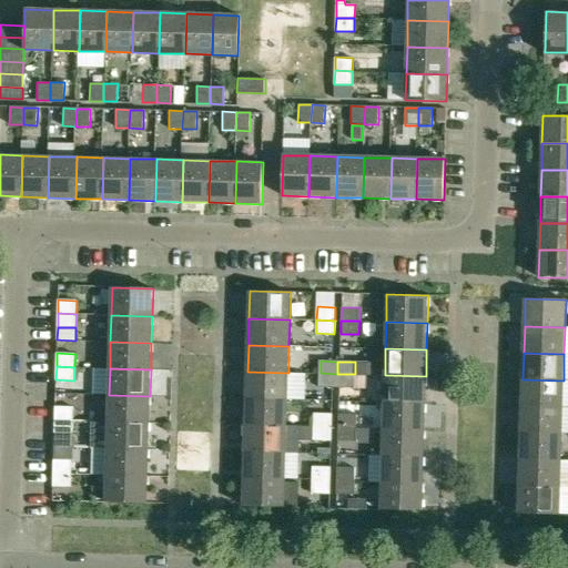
[(247,398),(287,399),(288,373),(247,372),(247,398)]
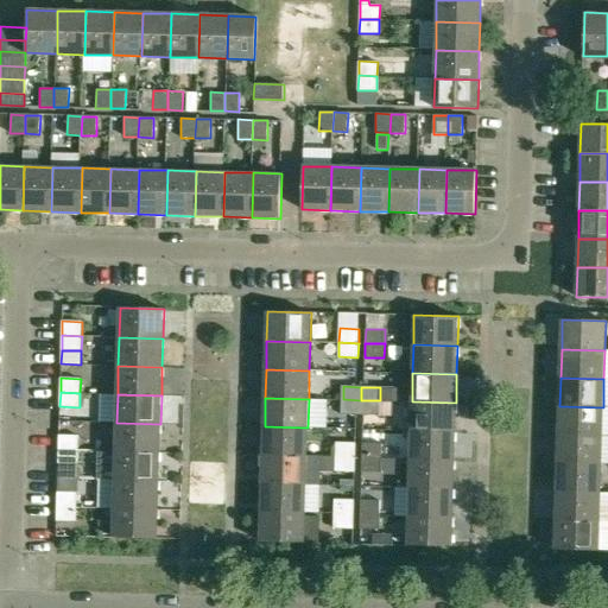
[(360,413),(361,400),(343,399),(343,413),(360,413)]
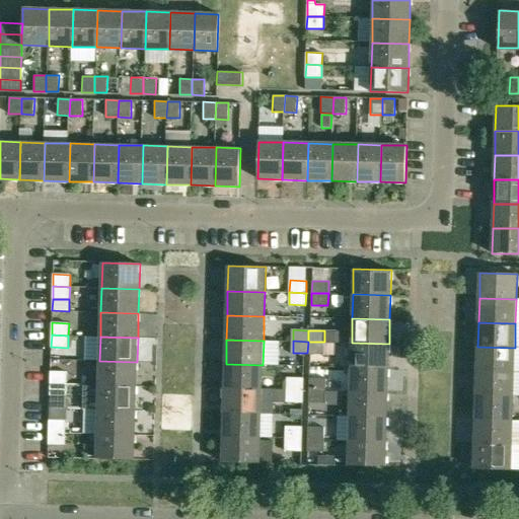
[(324,342),(308,342),(307,353),(324,354),(324,342)]
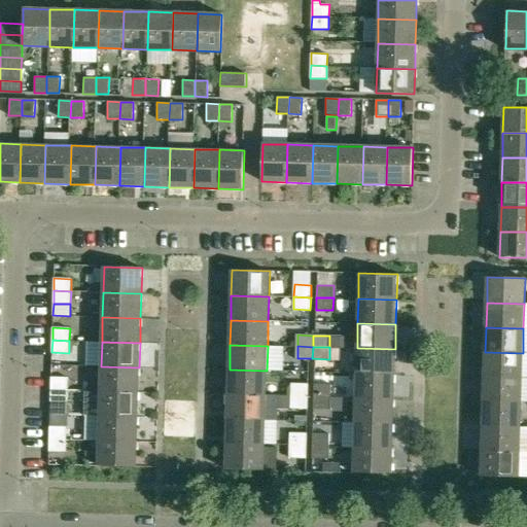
[(394,374),(395,349),(357,348),(356,373),(394,374)]
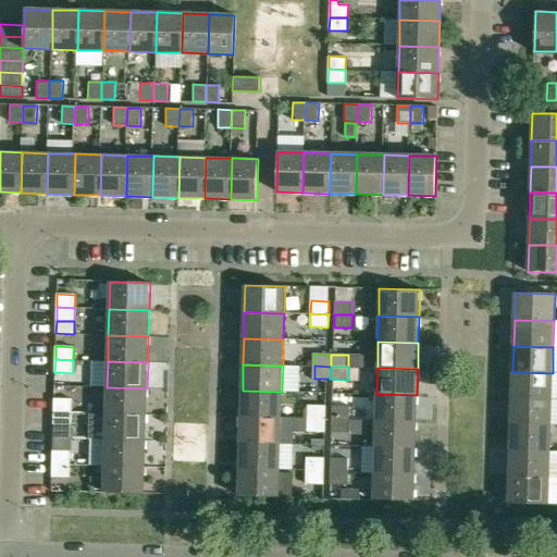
[(512,372),(512,398),(552,399),(553,373),(512,372)]
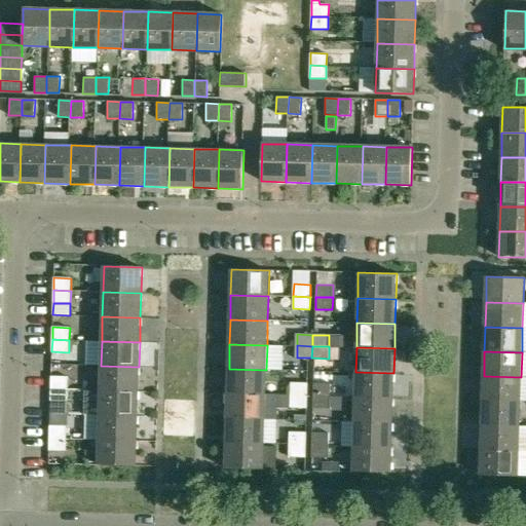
[(138,391),(139,367),(101,366),(100,390),(138,391)]
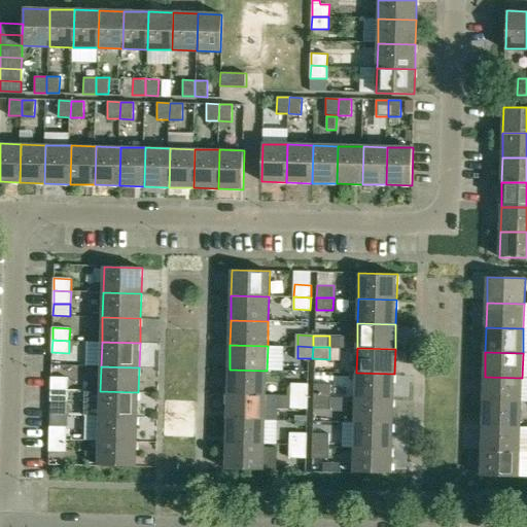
[(230,370),(229,394),(266,395),(267,371),(230,370)]
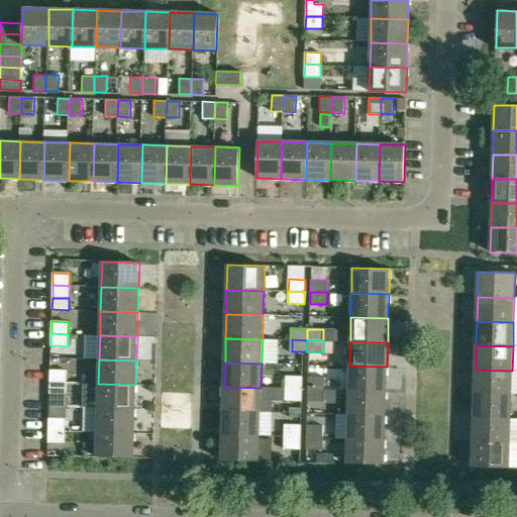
[(387,391),(387,367),(349,366),(348,390),(387,391)]
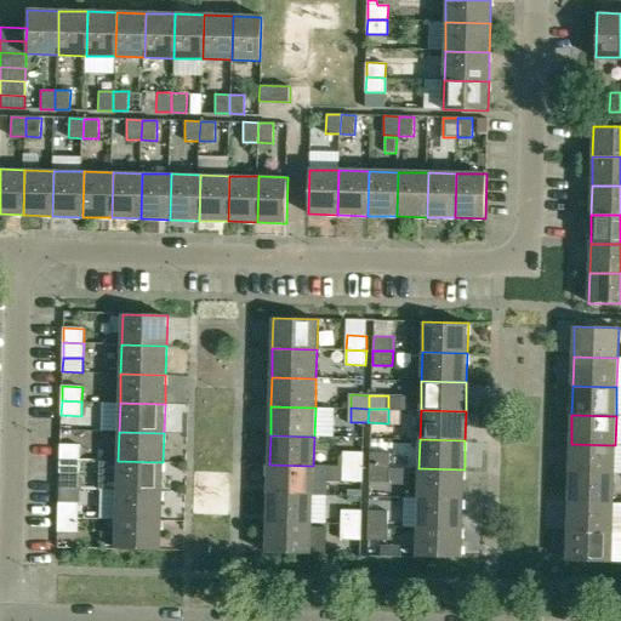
[(60,460),(80,460),(80,445),(61,444),(60,460)]
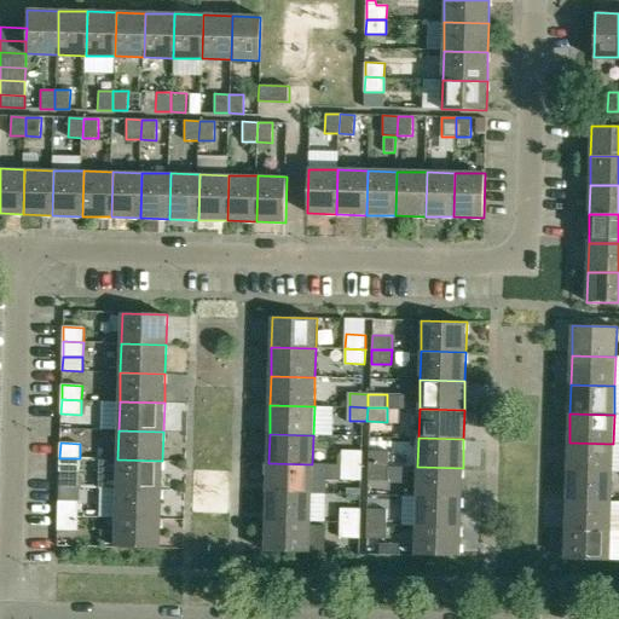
[(570,443),(568,472),(613,473),(613,444),(570,443)]
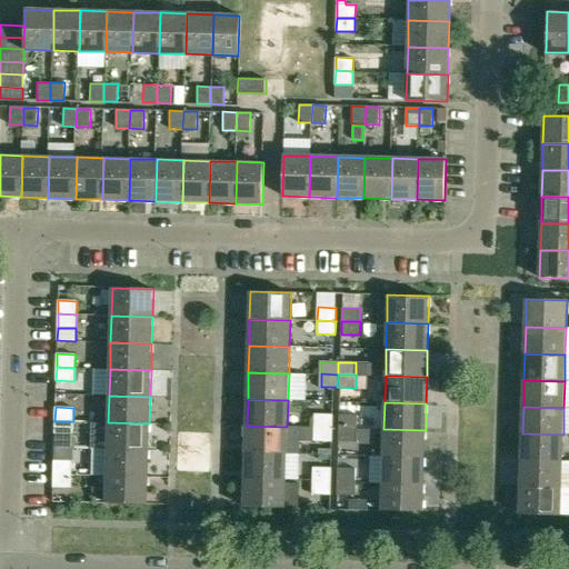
[(313,427),(332,428),(332,415),(315,413),(313,427)]
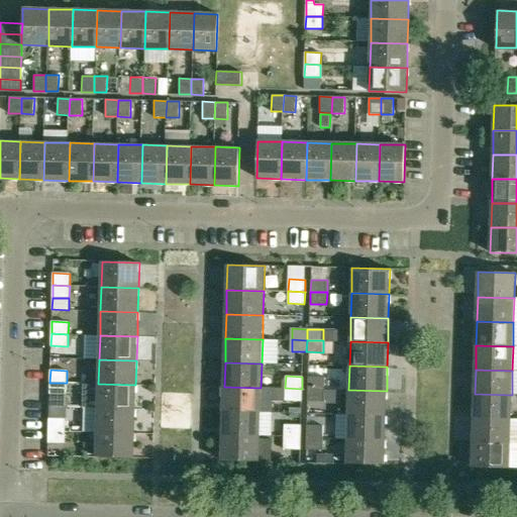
[(324,377),(308,377),(307,389),(323,389),(324,377)]
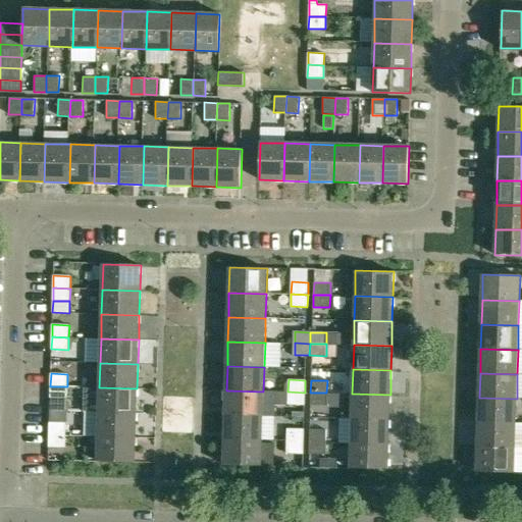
[(67,399),(67,386),(50,386),(50,399),(67,399)]
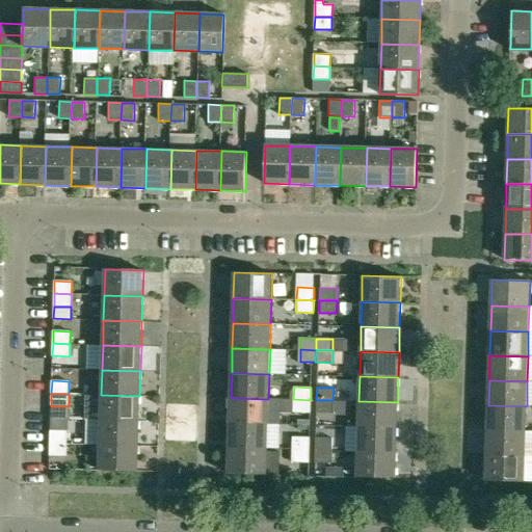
[(101,420),(139,421),(139,396),(101,395),(101,420)]
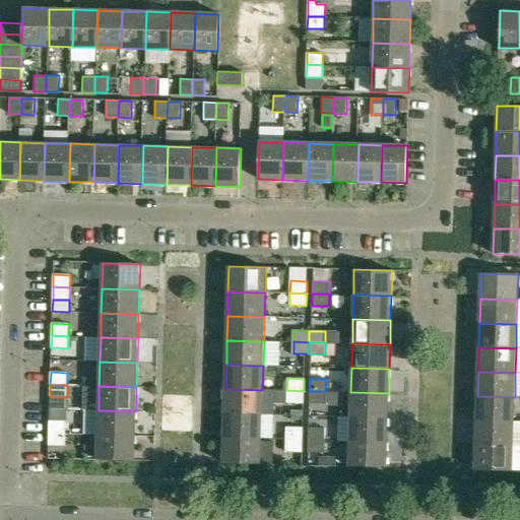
[(225,389),(224,413),(262,414),(262,390),(225,389)]
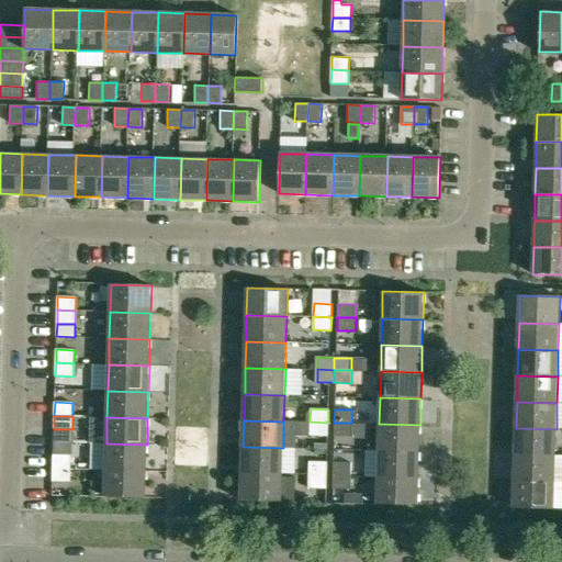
[(328,423),(310,422),(310,435),(327,436),(328,423)]
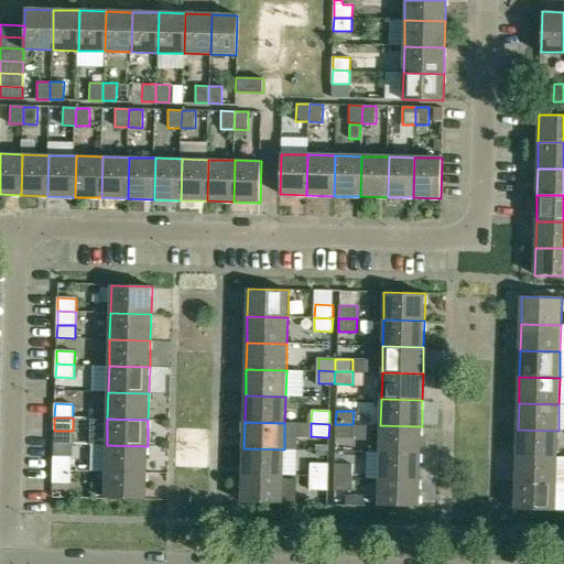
[(353,424),(335,424),(335,437),(353,437),(353,424)]
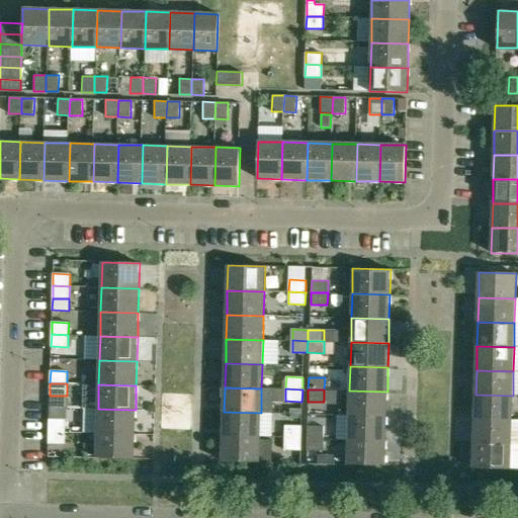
[(386,416),(387,392),(349,391),(349,415),(386,416)]
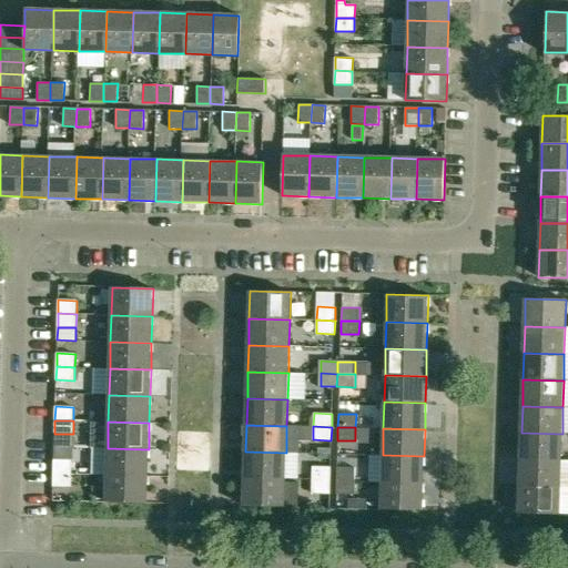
[(563,434),(521,433),(521,459),(561,460),(563,434)]
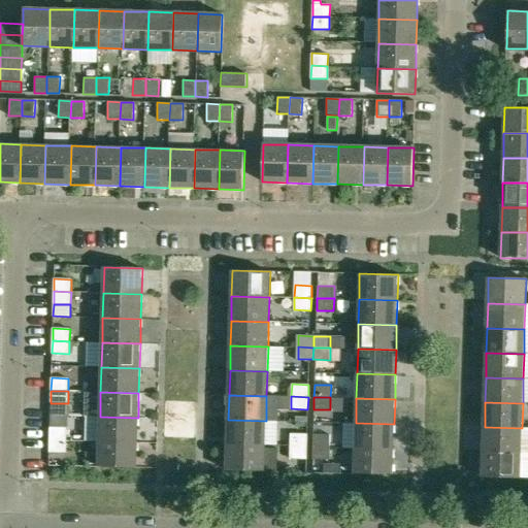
[(51,416),(67,416),(68,403),(51,403),(51,416)]
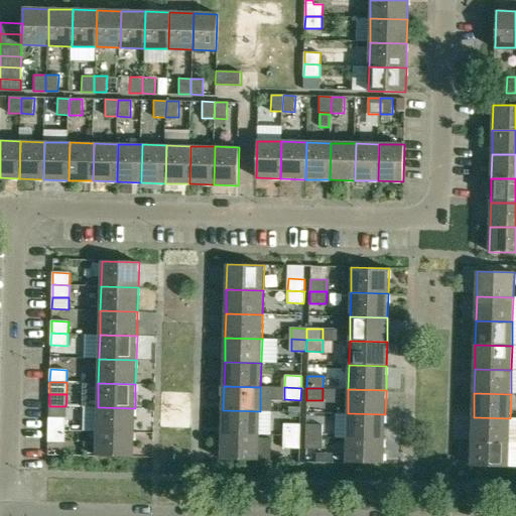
[(134,432),(135,408),(98,407),(97,431),(134,432)]
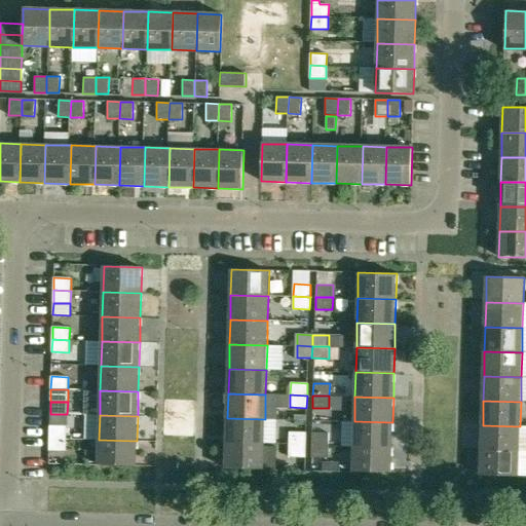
[(227,418),(227,443),(264,444),(265,419),(227,418)]
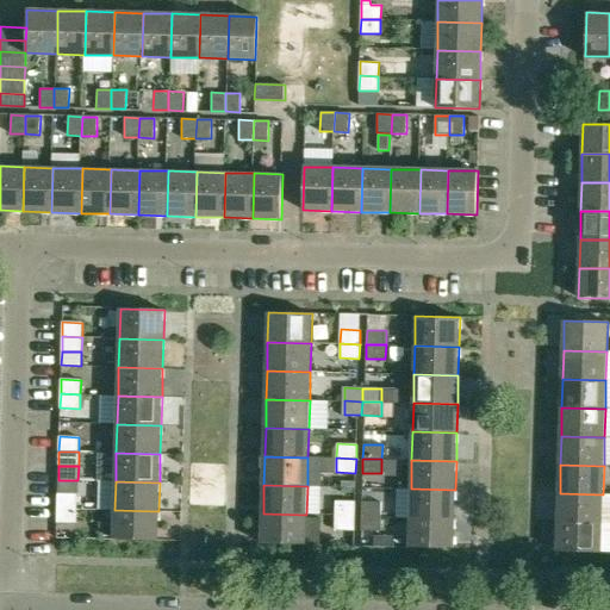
[(455,518),(455,490),(411,489),(410,517),(455,518)]
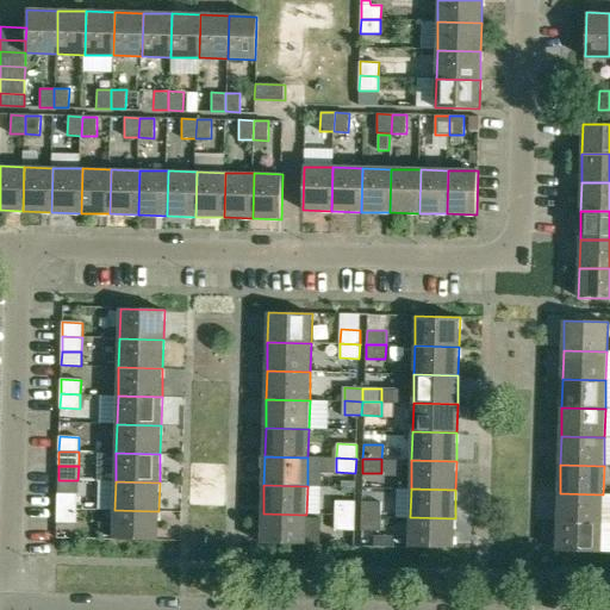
[(57,508),(78,509),(78,495),(57,493),(57,508)]
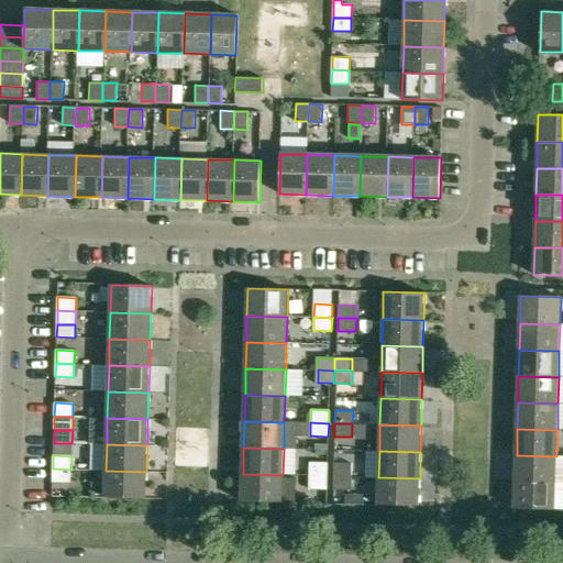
[(517,455),(516,482),(555,483),(556,456),(517,455)]
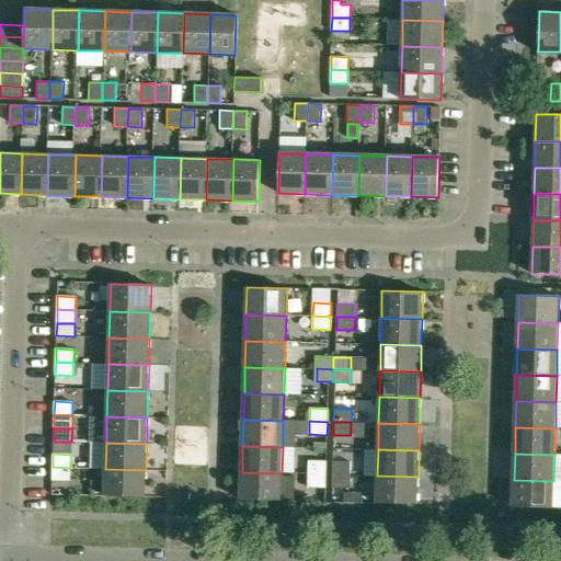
[(308,460),(308,474),(325,474),(327,461),(308,460)]
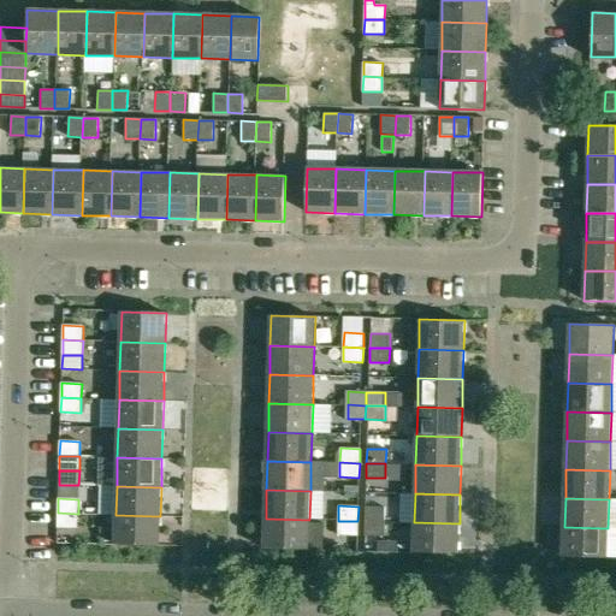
[(365,507),(365,521),(384,521),(384,507),(365,507)]
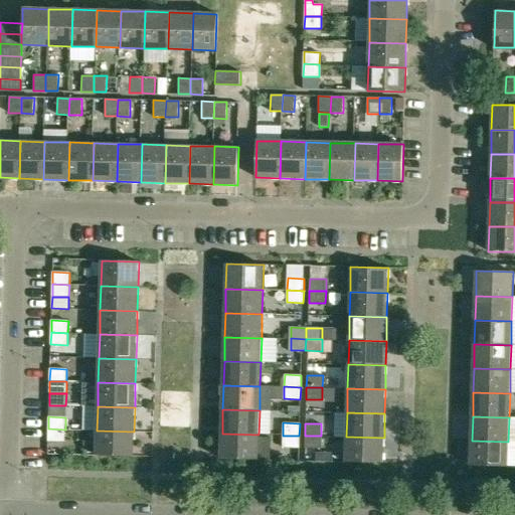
[(64,442),(65,430),(48,428),(48,441),(64,442)]
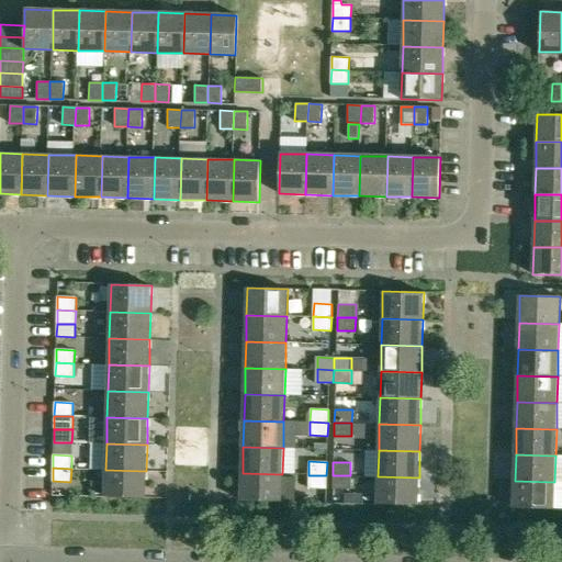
[(146,471),(105,470),(104,496),(145,497),(146,471)]
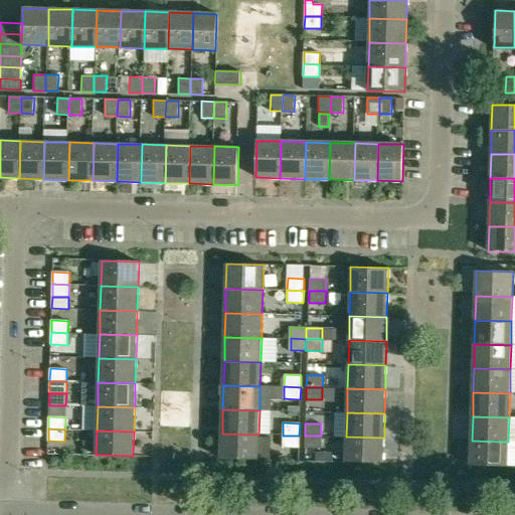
[(259,435),(222,434),(221,458),(259,459),(259,435)]
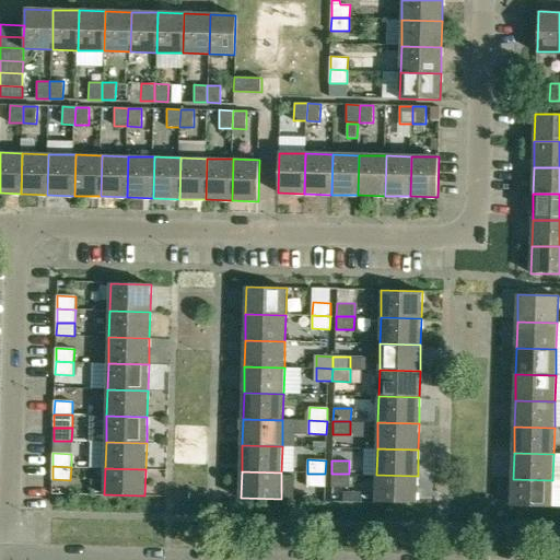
[(307,487),(325,487),(325,474),(307,474),(307,487)]
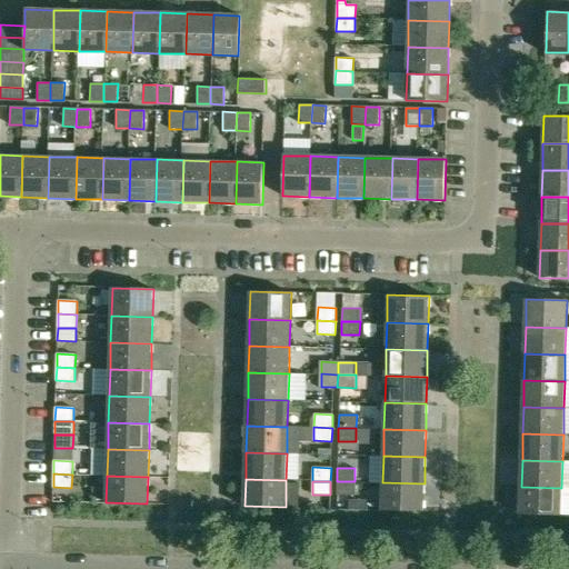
[(355,495),(355,481),(337,481),(337,495),(355,495)]
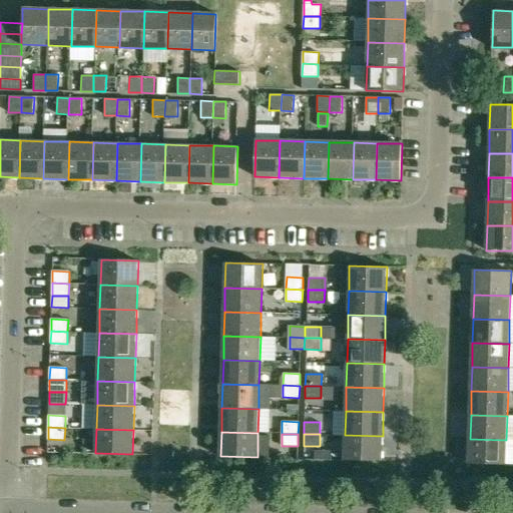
[(383,436),(345,435),(345,460),(382,461),(383,436)]
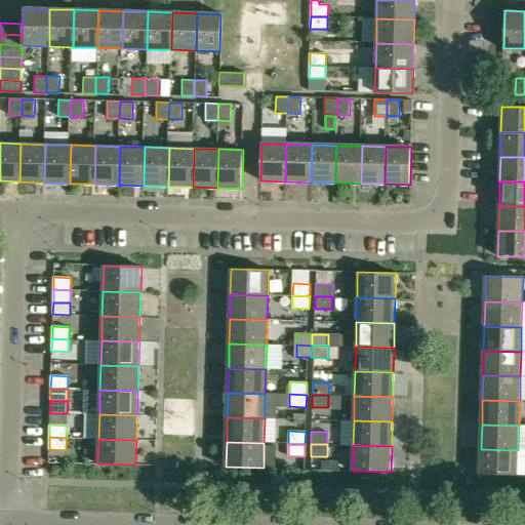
[(518,475),(518,450),(481,449),(480,474),(518,475)]
